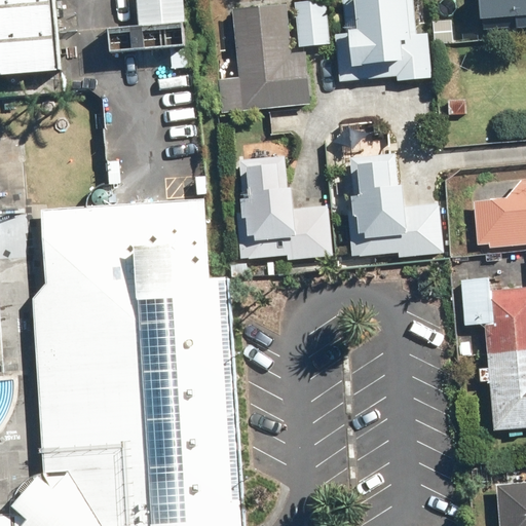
[(0,0),(0,74),(59,69),(52,0),(0,0)]
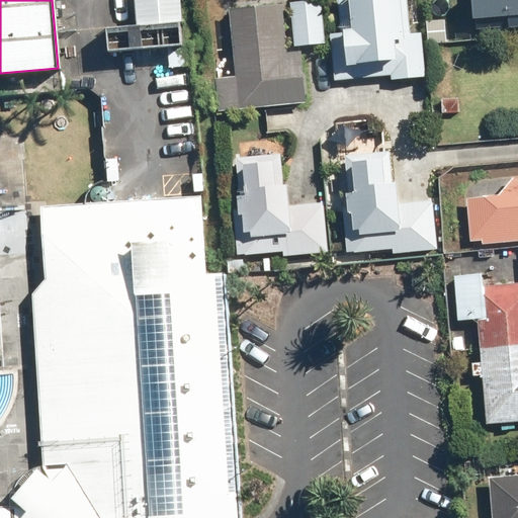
[(142,0),(144,25),(113,27),(115,49),(170,45),(172,69),(198,67),(196,41),(189,42),(187,20),(185,0),(142,0)]
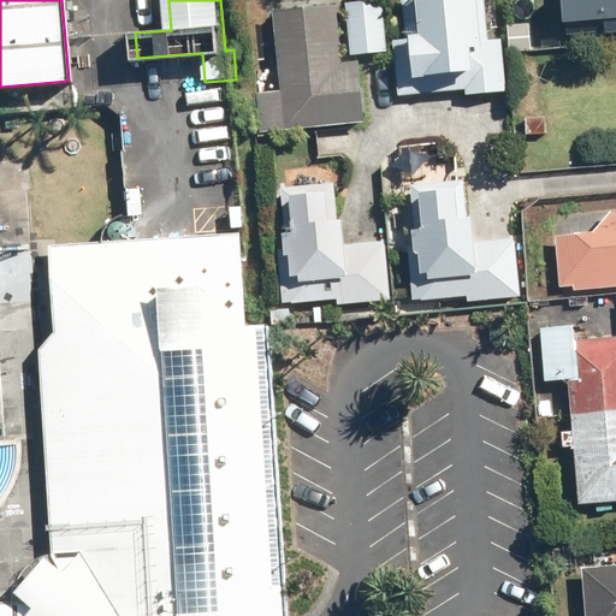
[(381,0),(363,0),(344,1),(349,55),(386,53),(381,0)]
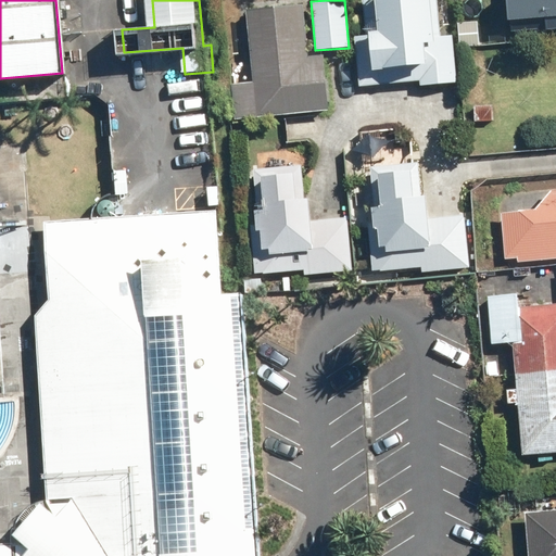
[(363,0),(367,35),(354,36),(359,86),(421,79),(422,86),(458,83),(453,35),(441,36),(436,0),(363,0)]
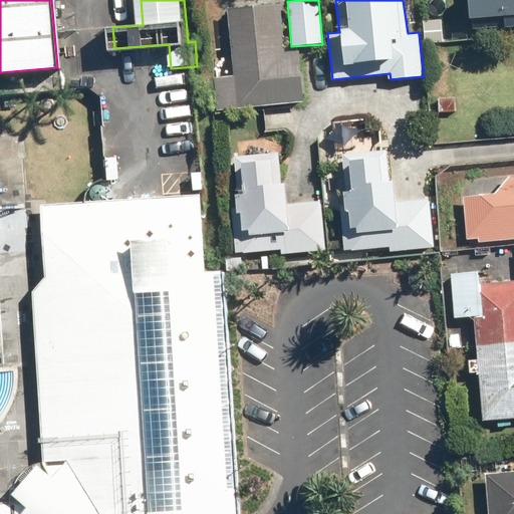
[(513,0),(469,0),(471,31),(513,27),(513,0)]
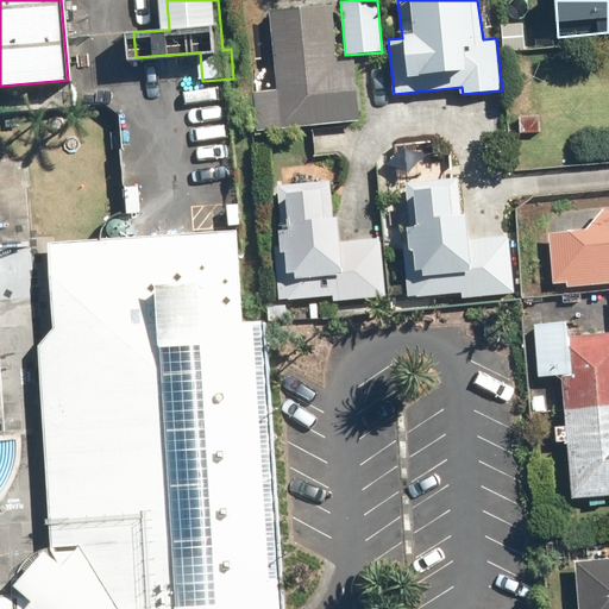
[(276,89),(252,92),(256,131),(362,121),(355,61),(338,62),(332,6),(268,12),(276,89)]
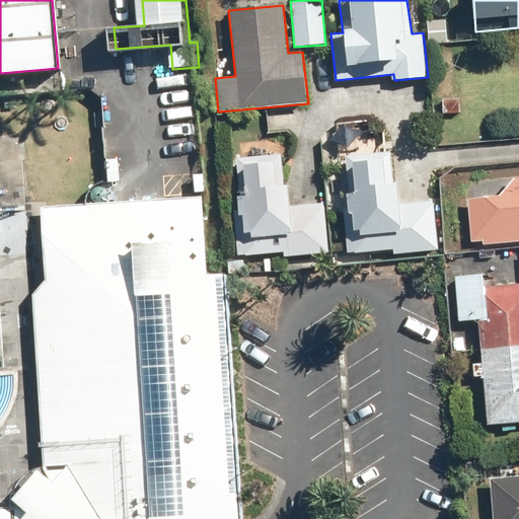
[(233,208),(236,255),(284,251),(284,257),(329,253),(324,204),(292,206),(290,184),(283,184),(281,152),(234,157),(238,208),(233,208)]
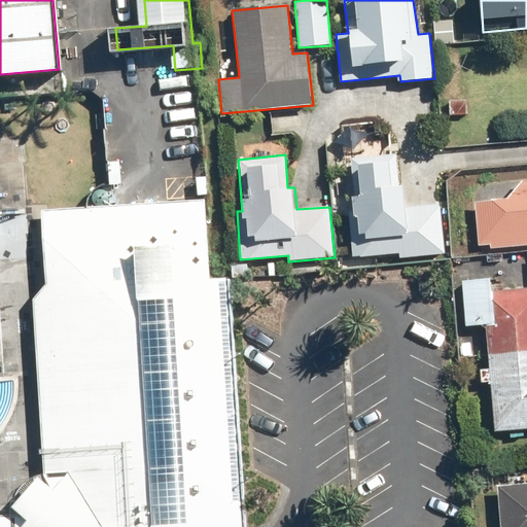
[(355,209),(348,210),(352,256),(398,253),(399,258),(446,253),(441,202),(408,206),(407,183),(398,184),(395,154),(351,156),(355,209)]
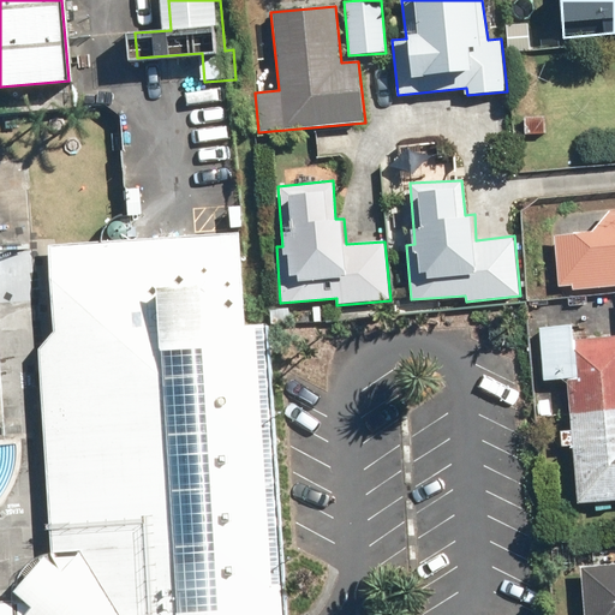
[(575,236),(556,236),(559,286),(573,285),(573,290),(614,285),(614,209),(610,210),(593,232),(575,232),(575,236)]
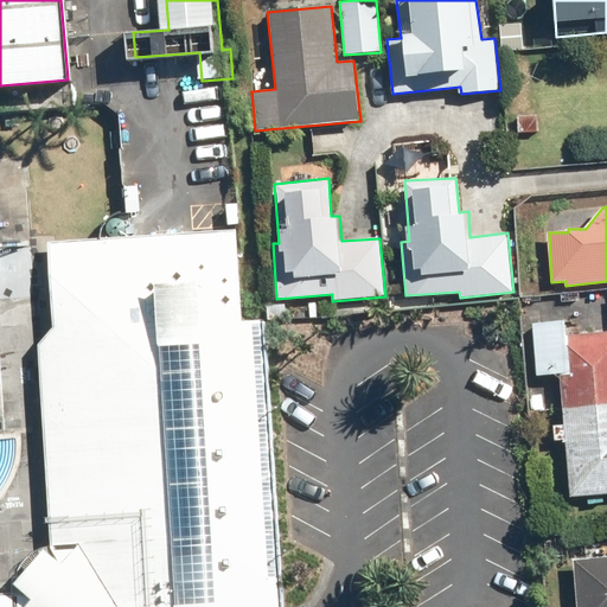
[(0,606),(291,606),(267,321),(244,324),(237,229),(48,242),(55,330),(39,345),(51,548),(33,551),(21,563),(13,580),(13,594),(0,594),(0,606)]
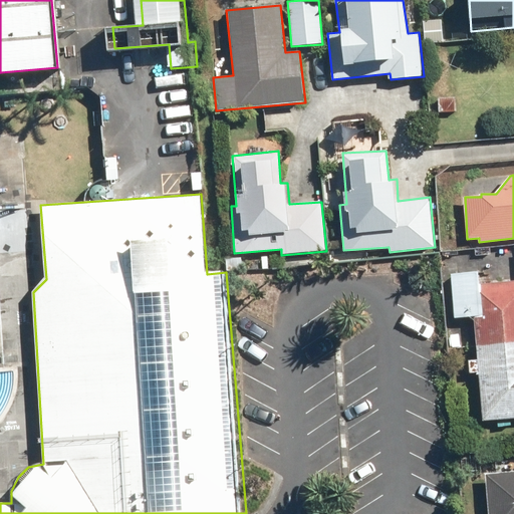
[(513,280),(472,285),(482,420),(513,417),(513,280)]
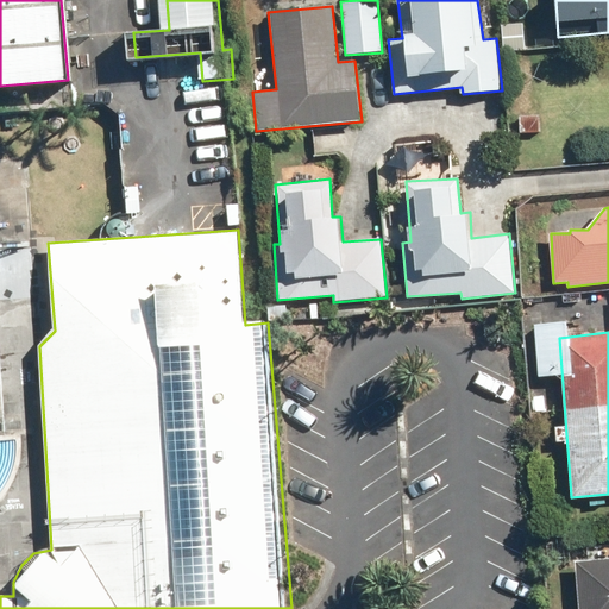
[(608,608),(608,557),(576,560),(579,608),(608,608)]
